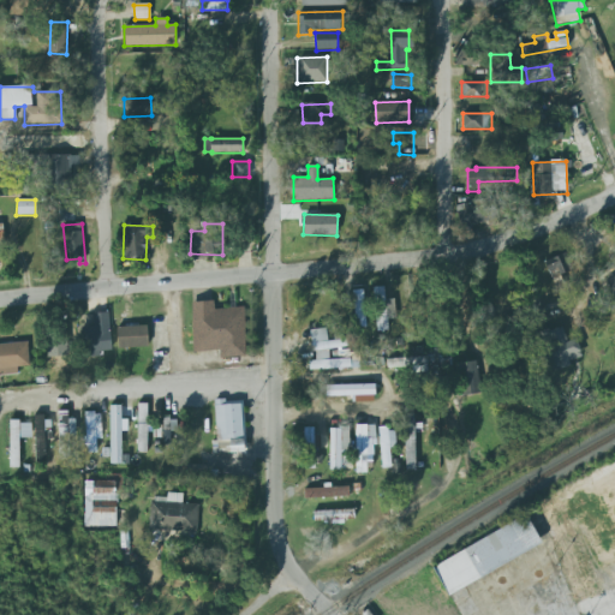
[(555,287),(566,282),(555,257),(544,262),(555,287)]
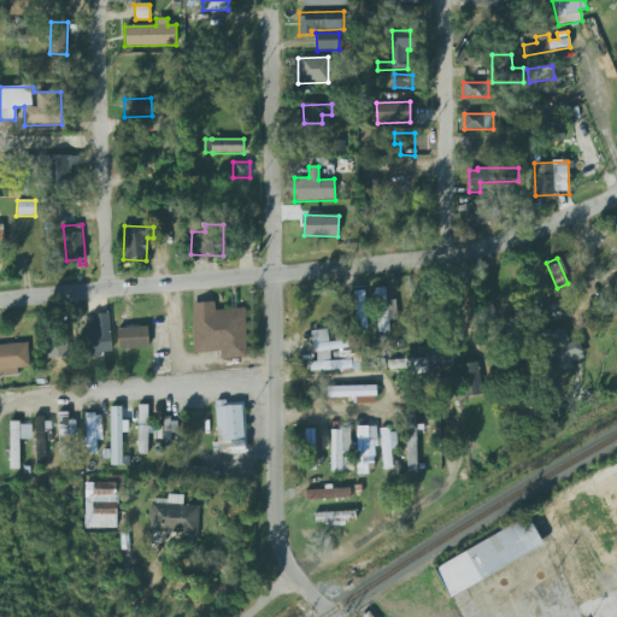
[(386,301),(385,288),(375,288),(377,331),(388,331),(388,321),(397,321),(395,300),(386,301)]
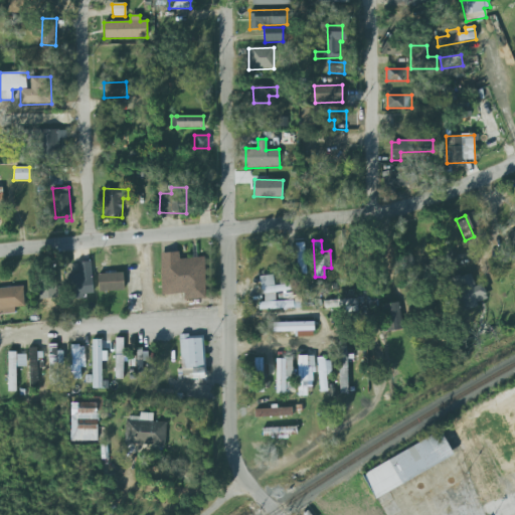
[(204,258),(179,259),(179,252),(160,252),(161,295),(184,294),(184,300),(205,299),(204,258)]
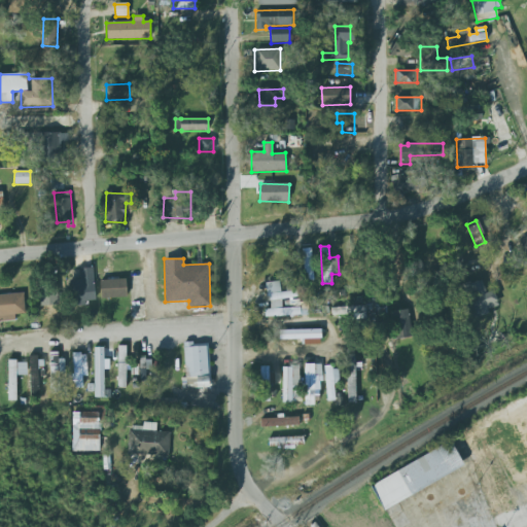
[(79,269),(80,279),(70,279),(72,306),(86,306),(86,301),(95,301),(94,268),(79,269)]
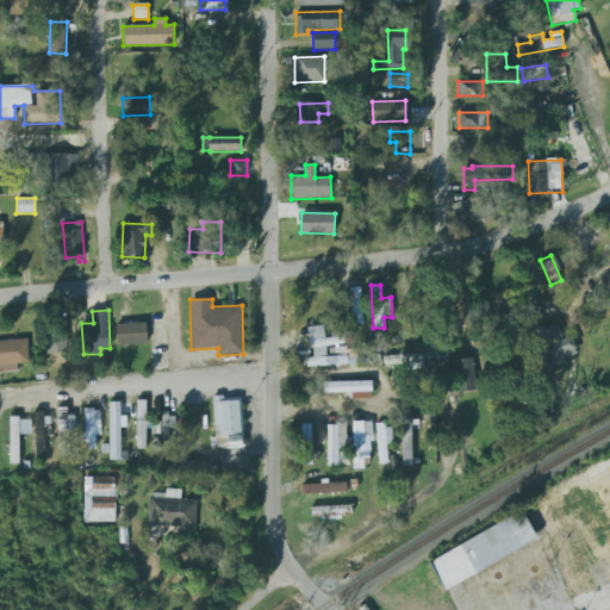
[(117,346),(147,344),(145,324),(116,324),(117,346)]
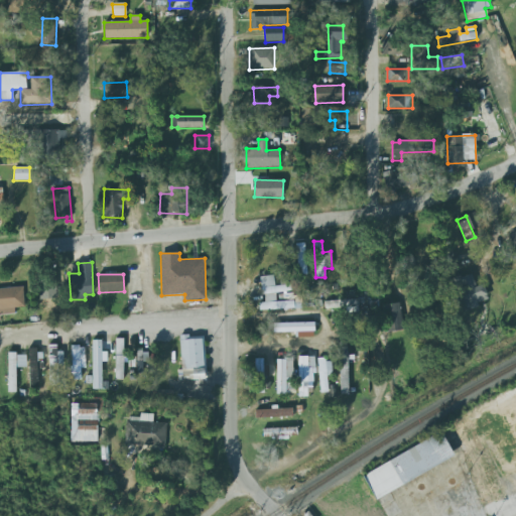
[(259,311),(302,308),(301,295),(295,295),(295,300),(276,302),(275,292),(291,291),(290,285),(274,286),(273,275),(261,276),(263,302),(259,303),(259,311)]
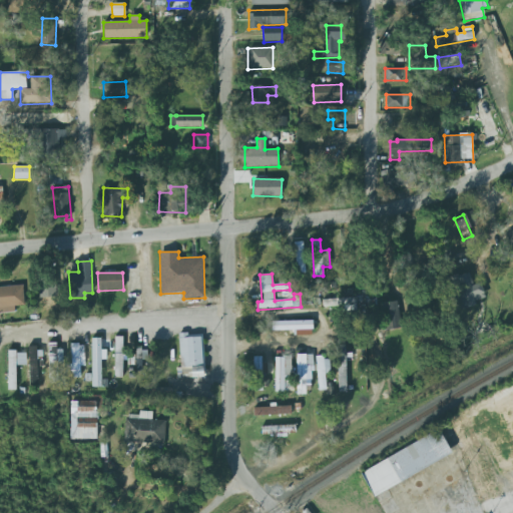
[(481,283),(472,286),(469,274),(453,278),(460,310),(477,306),(476,301),(485,299),(481,283)]
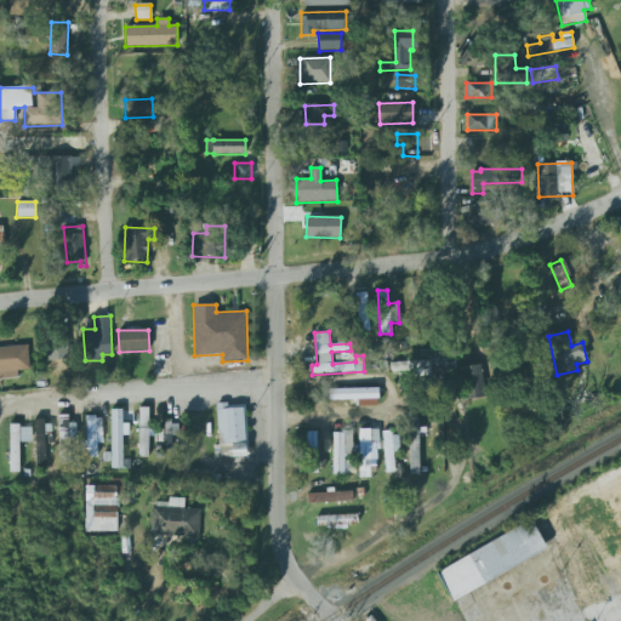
[(0,379),(18,379),(18,371),(29,370),(28,346),(0,347),(0,379)]
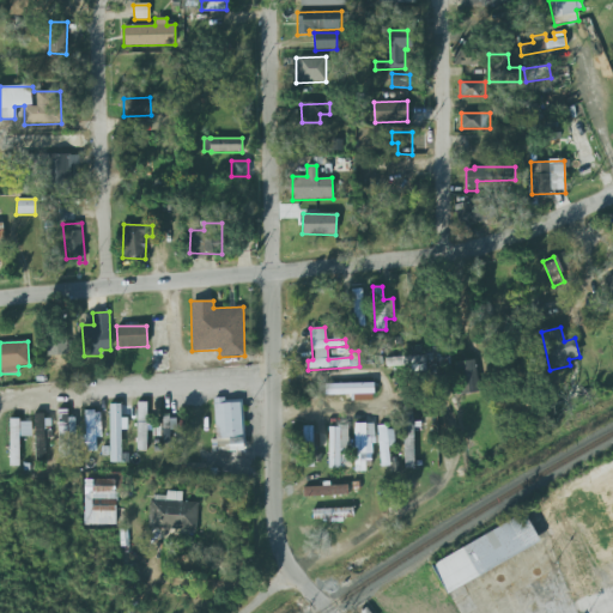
[(459,395),(479,392),(474,359),(454,363),(459,395)]
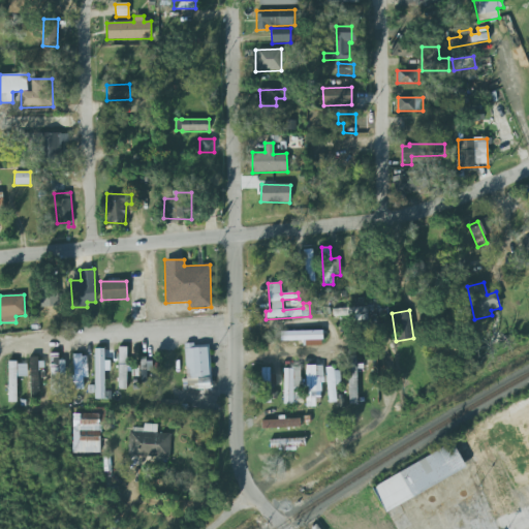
[(305,346),(322,346),(321,331),(280,332),(280,341),(305,340),(305,346)]
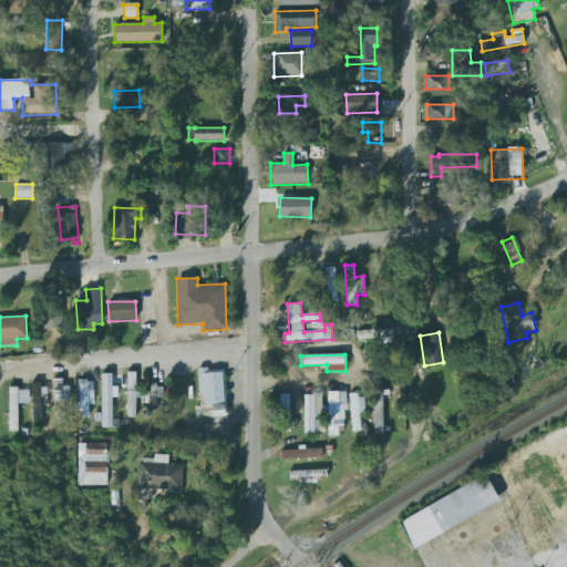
[(223,369),(198,370),(199,415),(225,415),(223,369)]
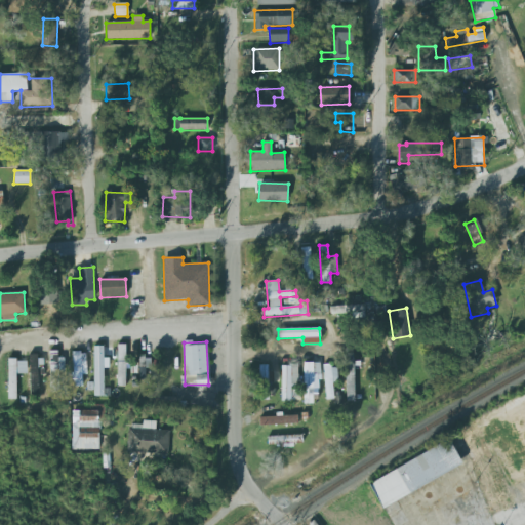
[(125,387),(126,345),(117,345),(116,387),(125,387)]
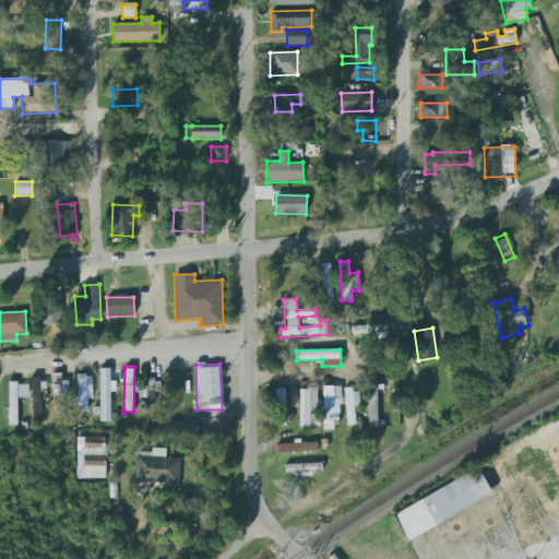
[(100,421),(100,369),(110,369),(110,421),(100,421)]
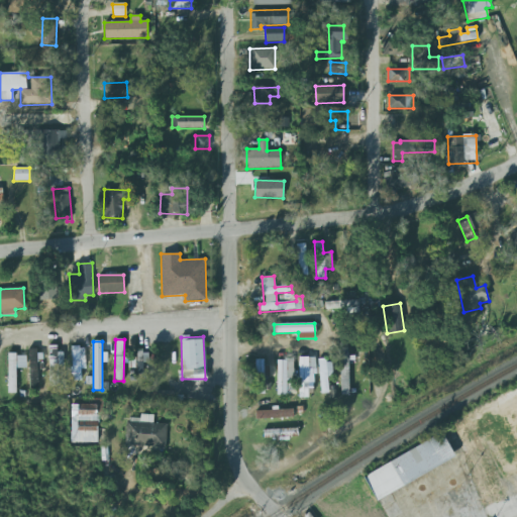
[(63,352),(57,352),(57,345),(48,345),(49,387),(59,387),(58,367),(64,367),(63,352)]
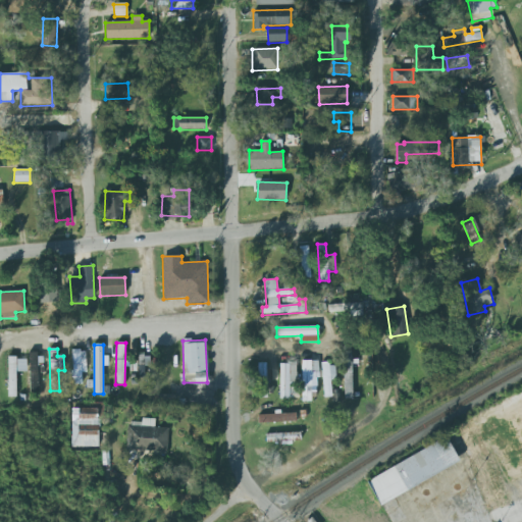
[(82,384),(82,373),(86,373),(86,350),(71,351),(72,370),(70,370),(71,384),(82,384)]
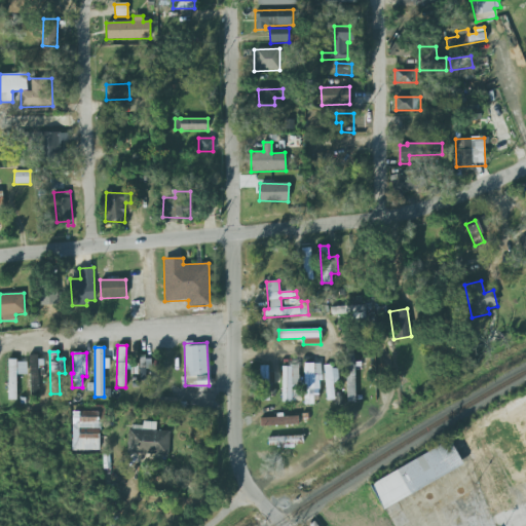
[(354,402),(354,353),(345,353),(346,402),(354,402)]
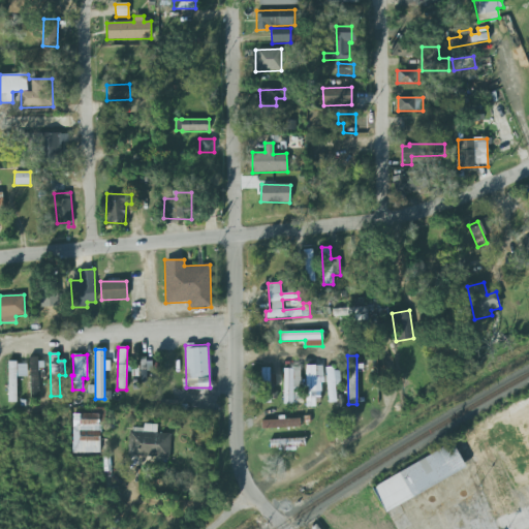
[(30,397),(40,397),(39,359),(29,359),(30,397)]
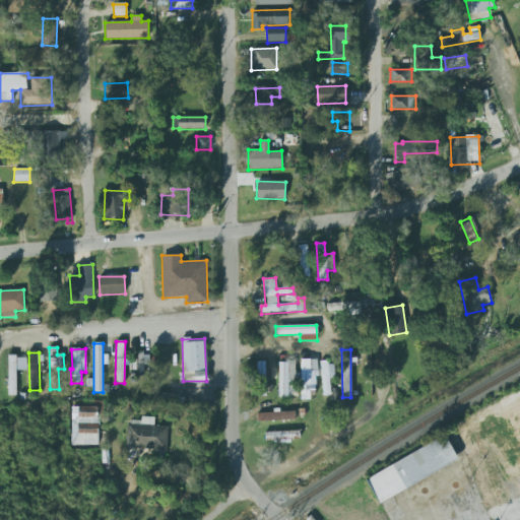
[(137,377),(147,376),(147,353),(137,353),(137,377)]
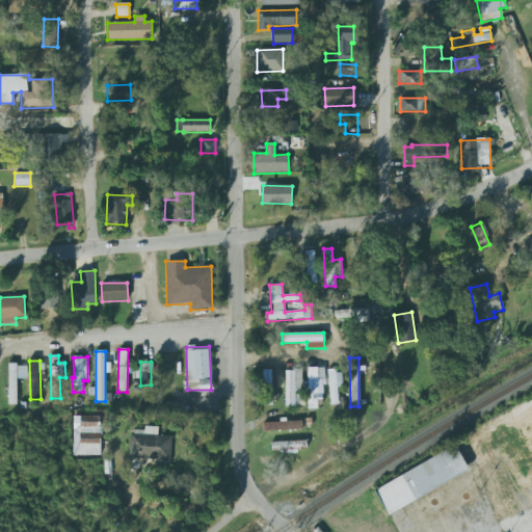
[(7,404),(17,404),(17,364),(8,364),(7,404)]
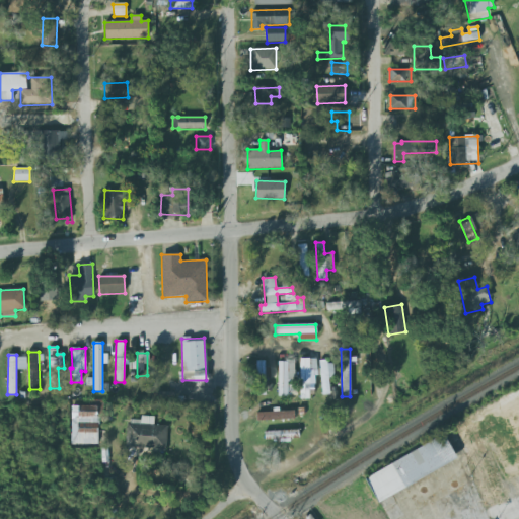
[(26,370),(26,358),(17,358),(17,370),(26,370)]
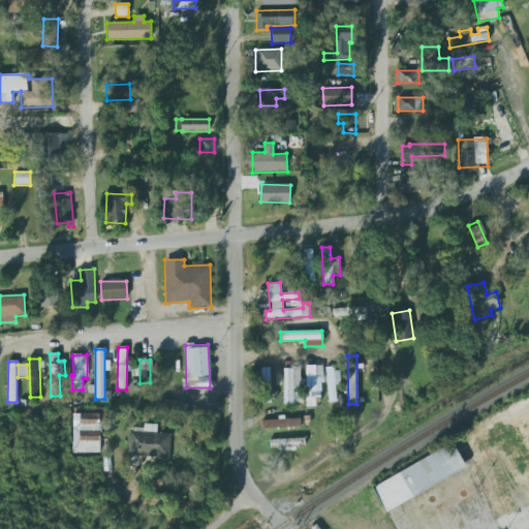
[(306,406),(318,405),(317,381),(322,380),(322,366),(305,366),(306,406)]
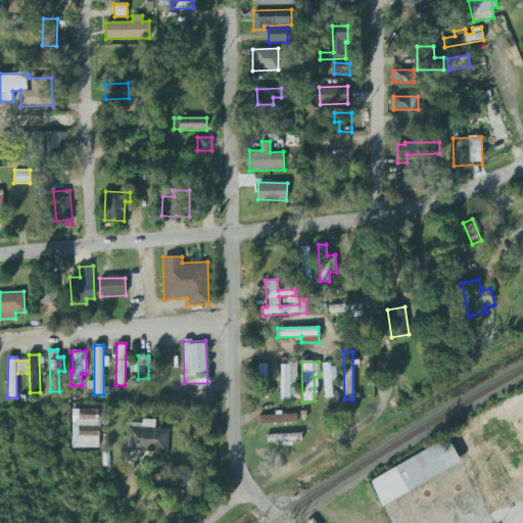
[(267,364),(258,364),(259,398),(268,398),(267,364)]
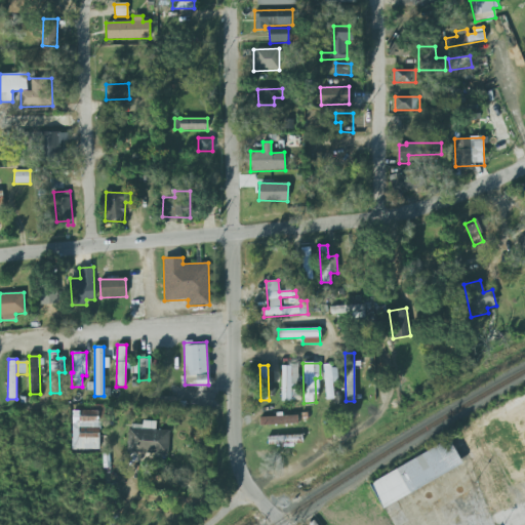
[(290,387),(297,387),(297,365),(281,365),(281,401),(291,401),(290,387)]
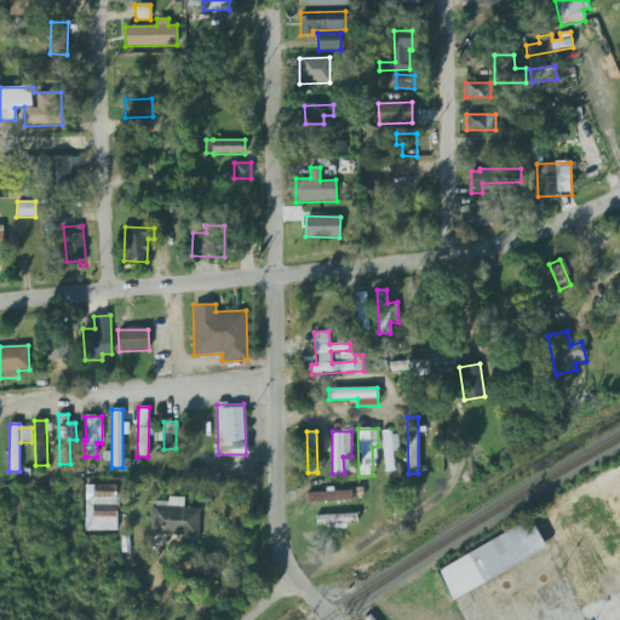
[(384,471),(392,471),(392,452),(400,452),(399,432),(383,432),(384,471)]
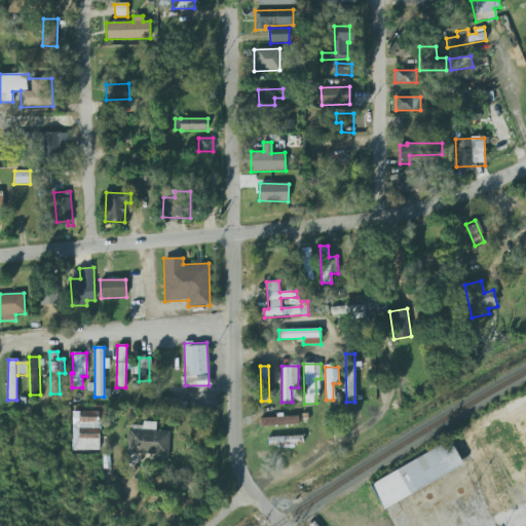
[(100,451),(100,412),(72,411),(72,450),(100,451)]
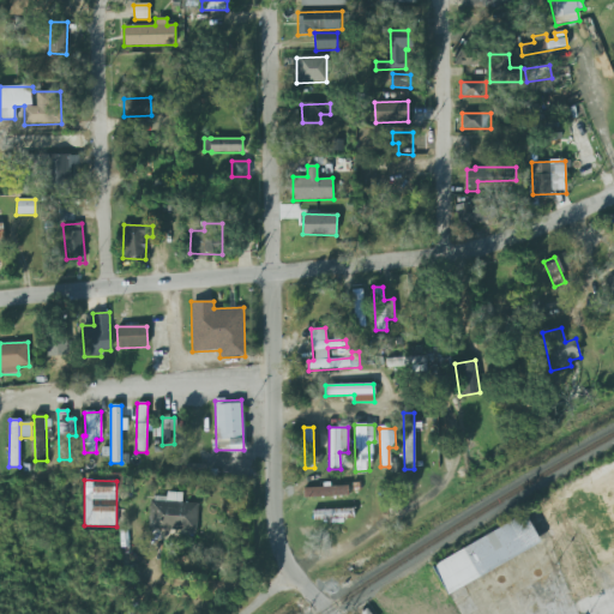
[(304,488),(305,498),(348,497),(348,486),(304,488)]
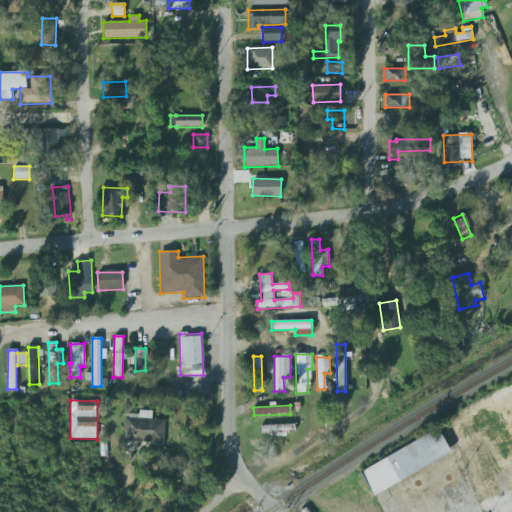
[(128,418),(126,418),(125,442),(165,444),(166,420),(152,419),(152,411),(139,410),(139,414),(129,413),(128,418)]
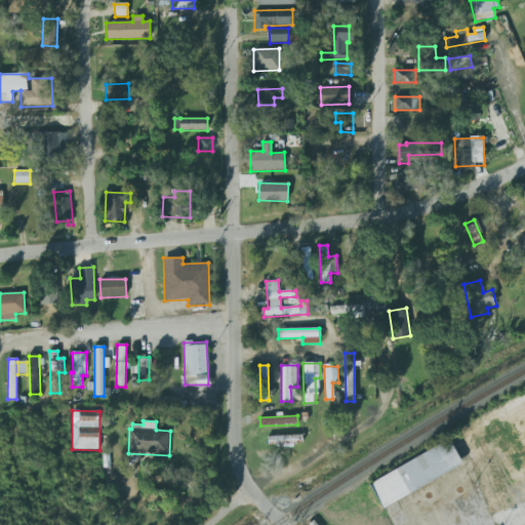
[(268,437),(268,446),(303,444),(301,435),(268,437)]
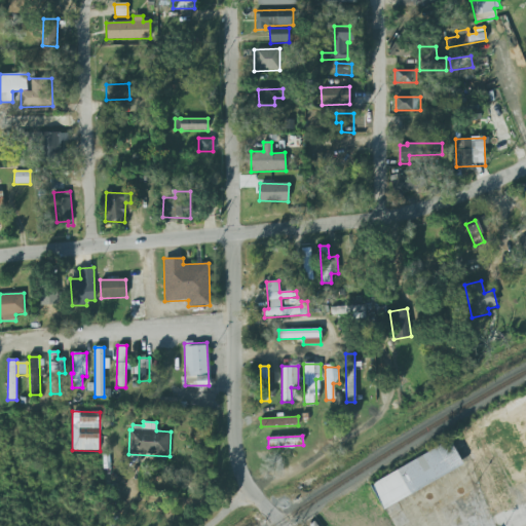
[(369,482),(381,508),(463,466),(450,441),(369,482)]
